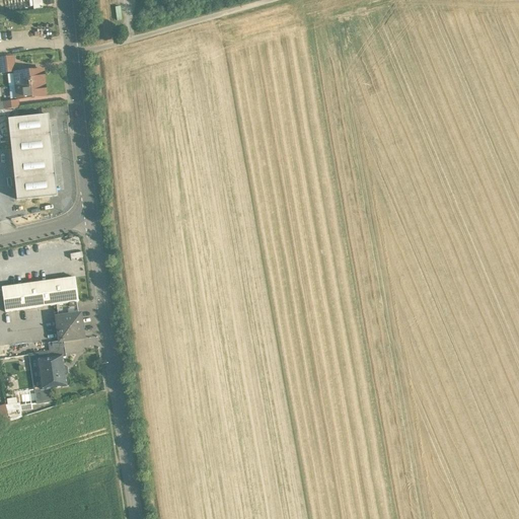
[(12,57),(0,58),(0,72),(14,71),(12,57)]
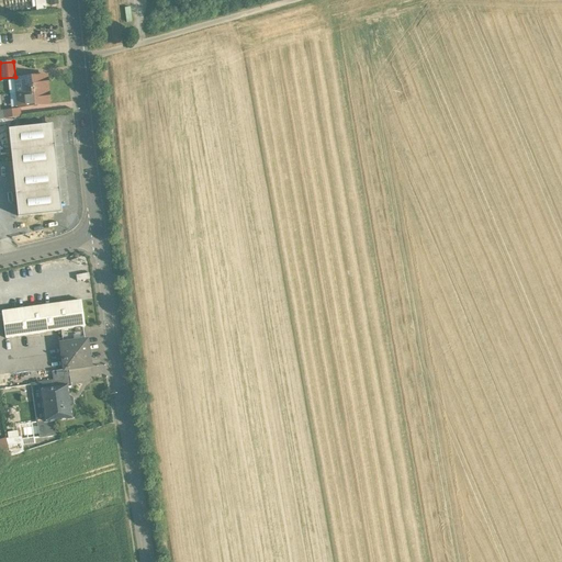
[(46,76),(15,79),(17,93),(47,90),(46,76)]
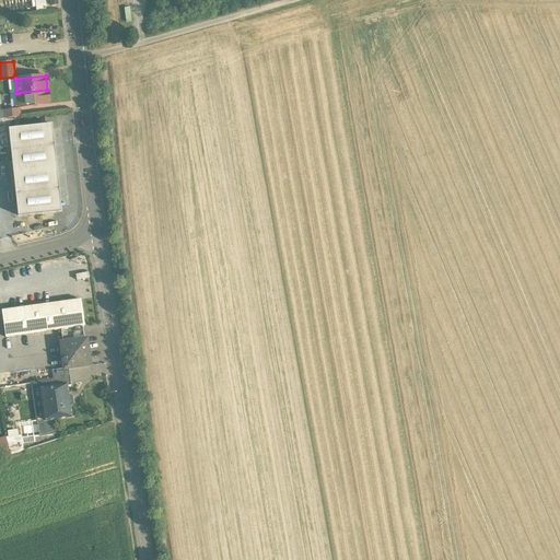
[(47,90),(16,93),(19,107),(49,104),(47,90)]
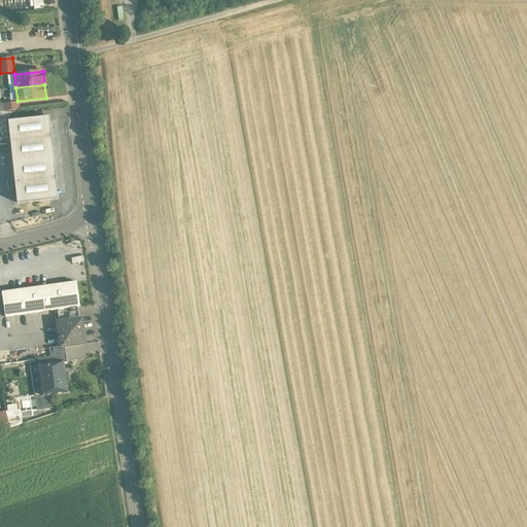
[(56,199),(47,119),(6,124),(15,203),(56,199)]
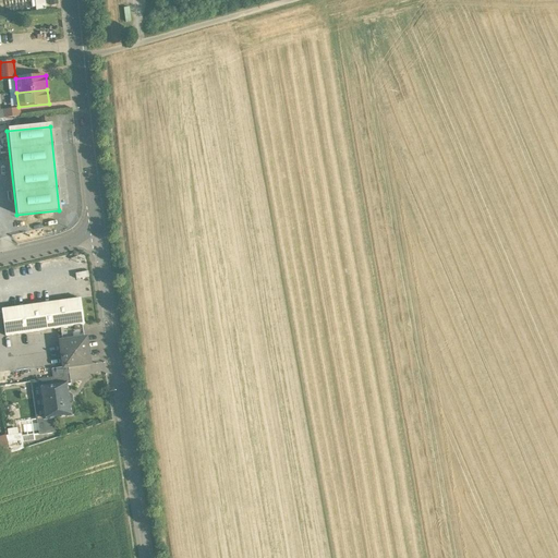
[(80,299),(1,310),(4,337),(59,329),(82,326),(84,325),(80,299)]
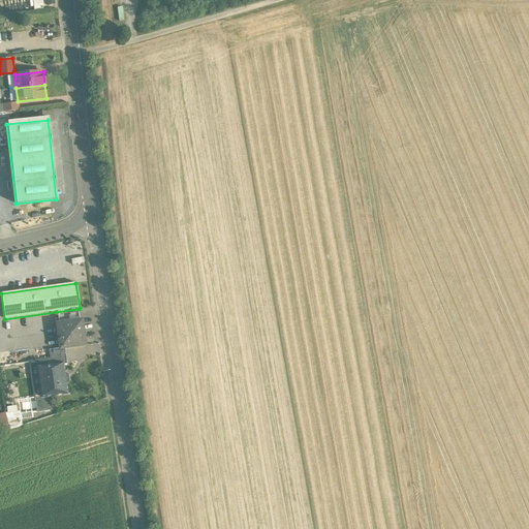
[(78,309),(56,312),(58,324),(80,321),(78,309)]
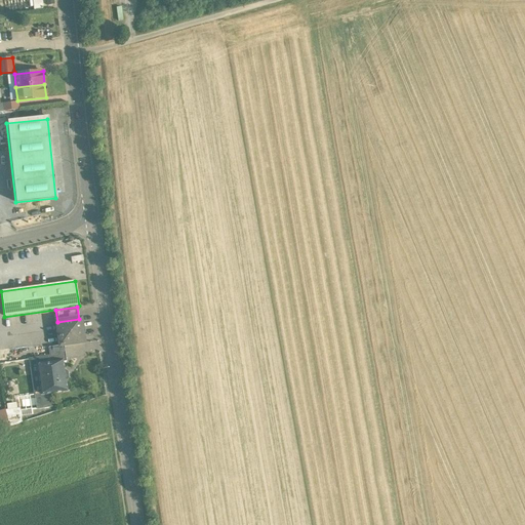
[(57,322),(56,322),(59,346),(64,346),(84,342),(80,318),(79,319),(57,322)]
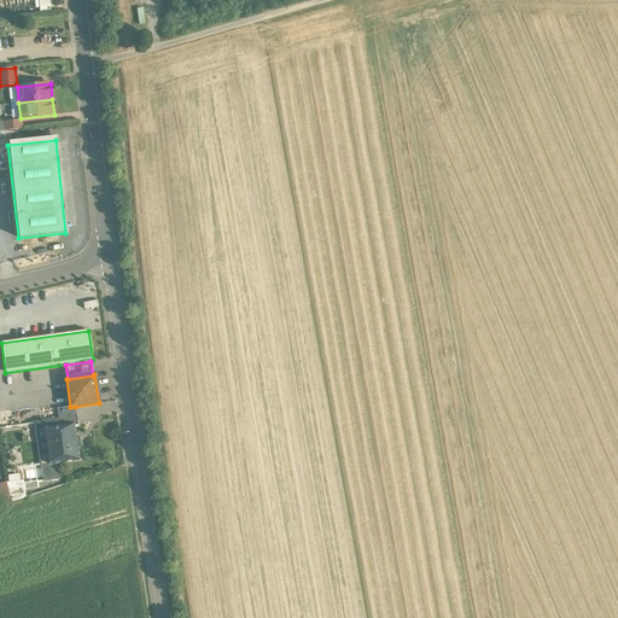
[(70,407),(57,409),(59,427),(73,425),(73,426),(77,426),(75,407),(70,407)]
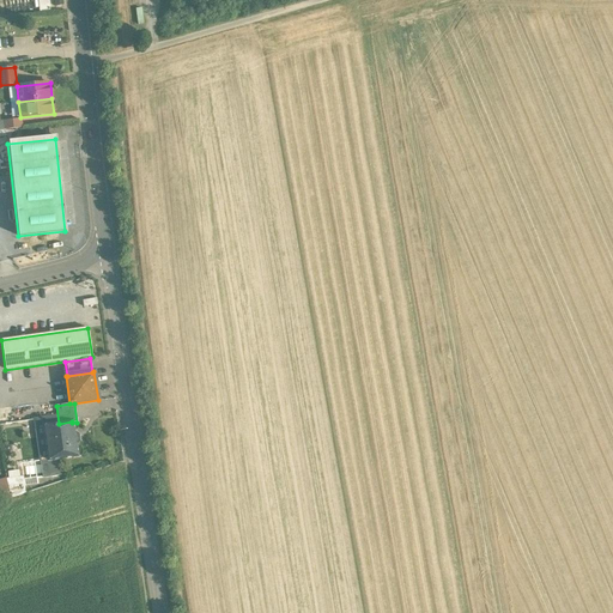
[(59,424),(43,426),(46,438),(48,439),(49,445),(47,449),(49,460),(77,456),(76,443),(77,443),(78,442),(78,436),(76,435),(74,435),(72,423),(72,422),(59,424)]
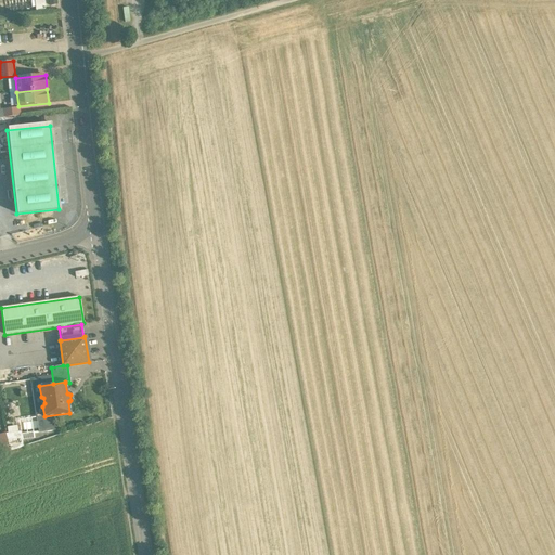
[(9,450),(10,451),(22,447),(21,433),(17,433),(16,427),(7,428),(9,450)]
